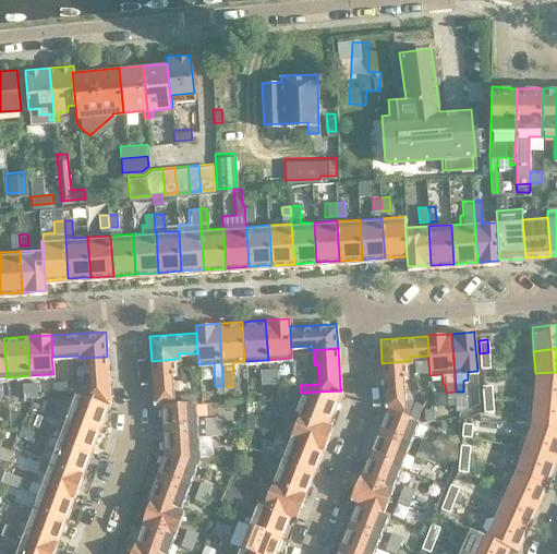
[(489,365),(488,352),(480,353),(480,366),(489,365)]
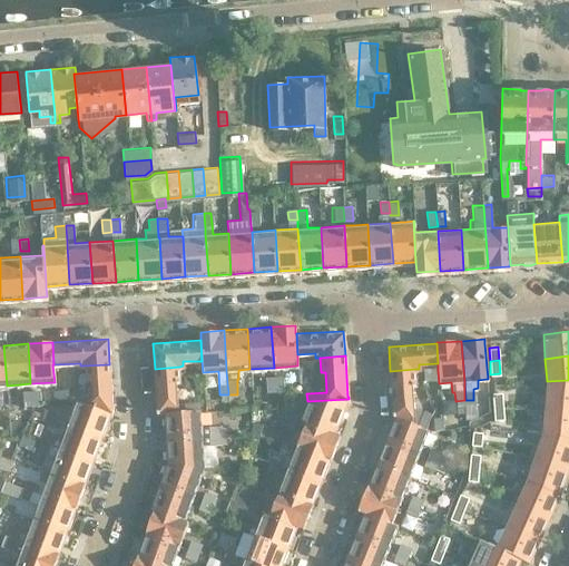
[(109,364),(84,366),(86,379),(90,379),(90,405),(110,412),(111,411),(109,364)]
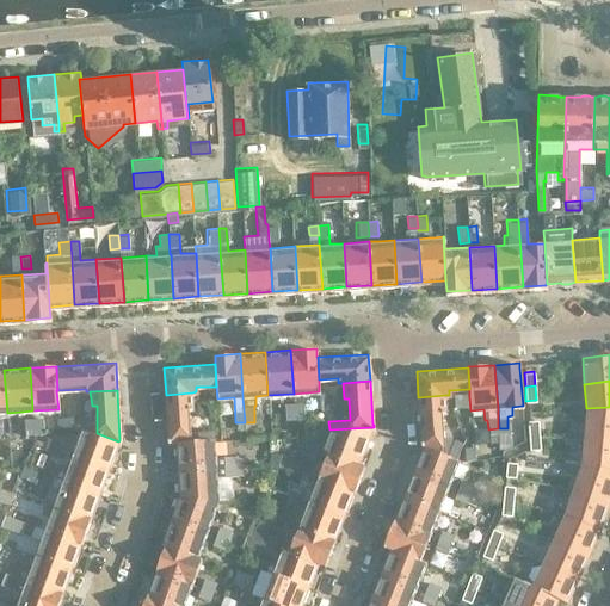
[(328,408),(327,391),(319,393),(320,408),(328,408)]
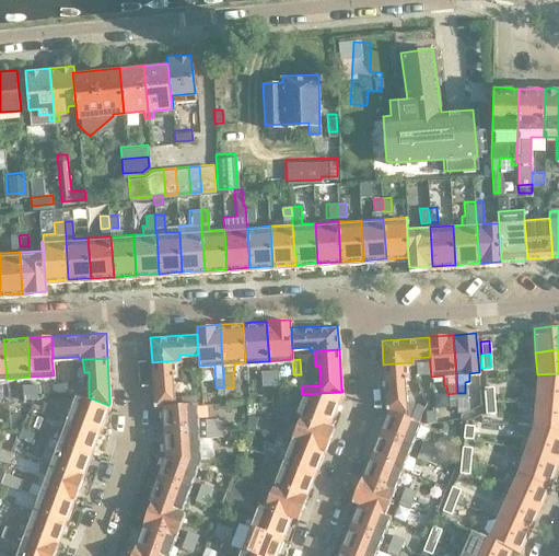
[(176,360),(152,362),(155,402),(154,402),(154,404),(161,404),(176,403),(173,375),(177,375),(176,360)]
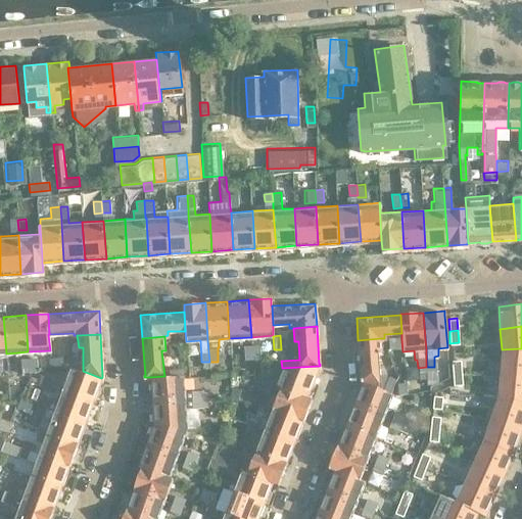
[(381,338),(358,340),(361,380),(362,381),(379,387),(378,354),(381,352),(381,338)]
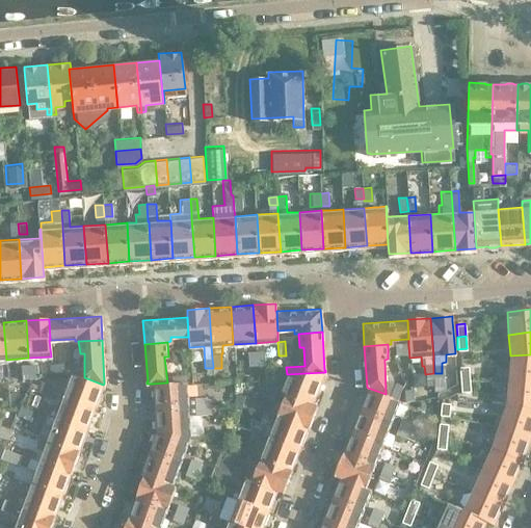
[(188,360),(187,346),(180,347),(181,361),(188,360)]
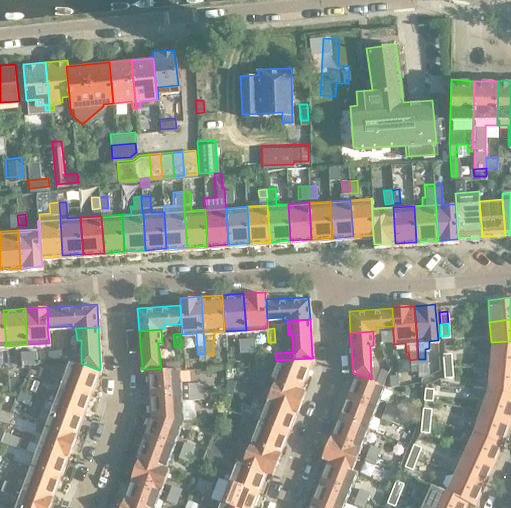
[(247,349),(246,336),(238,336),(239,350),(247,349)]
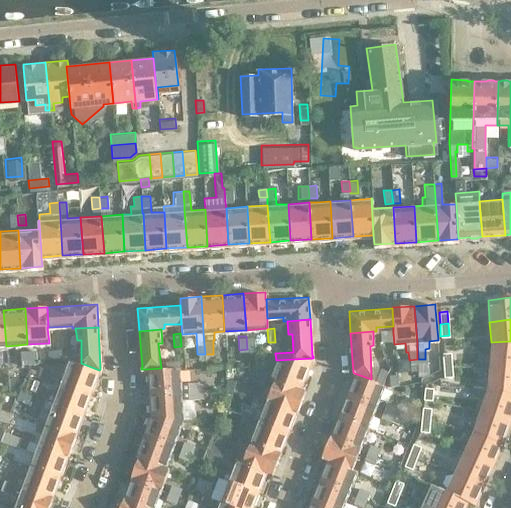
[(510,341),(491,342),(489,365),(510,366),(510,341)]
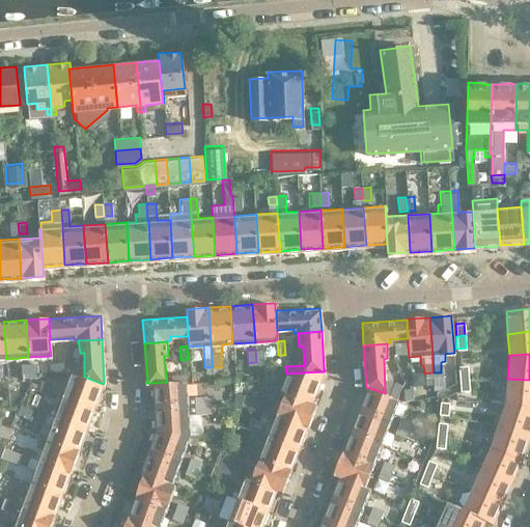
[(62,359),(49,361),(50,369),(64,367),(62,359)]
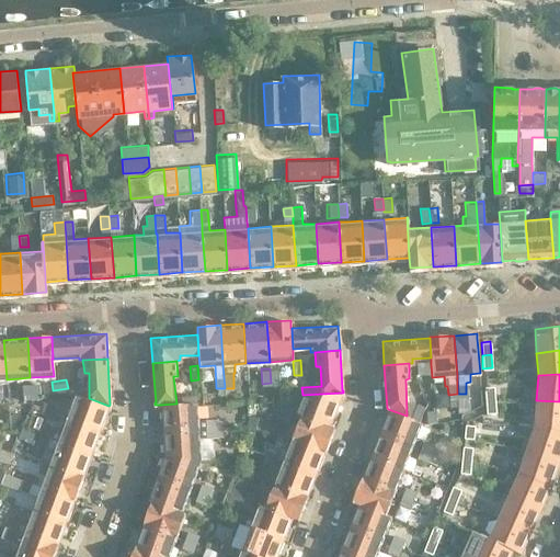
[(31,382),(22,383),(23,398),(32,398),(31,382)]
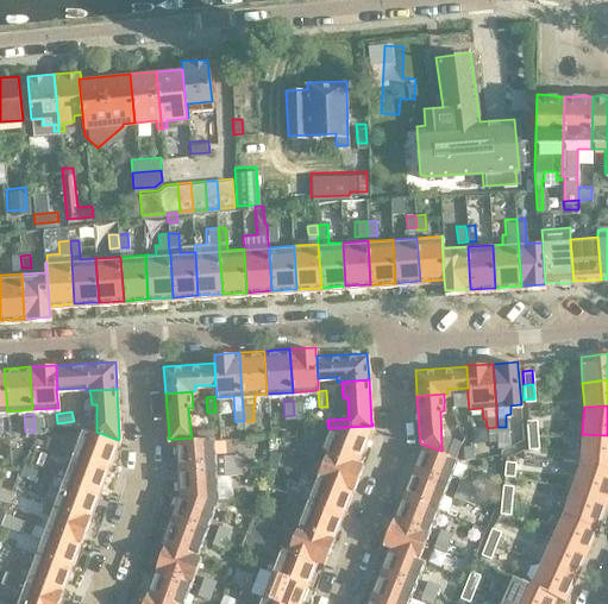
[(43,414),(33,414),(35,431),(44,431),(43,414)]
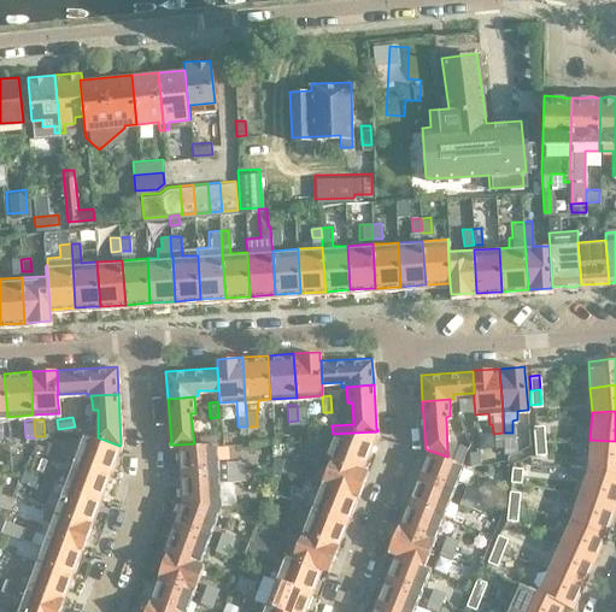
[(88,431),(92,423),(78,419),(76,428),(88,431)]
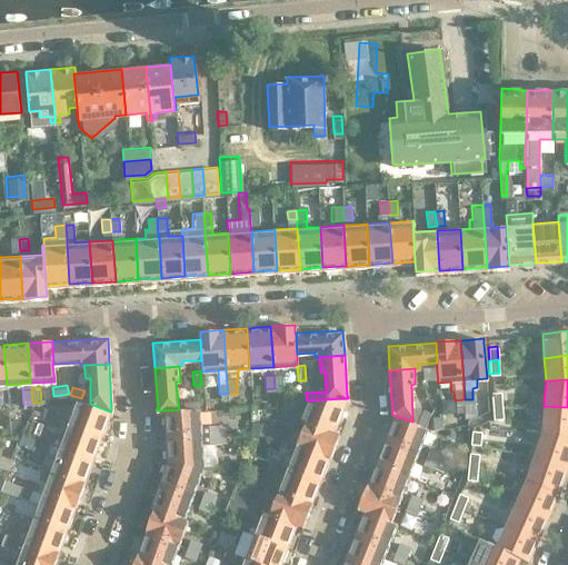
[(501,404),(500,390),(491,392),(491,405),(501,404)]
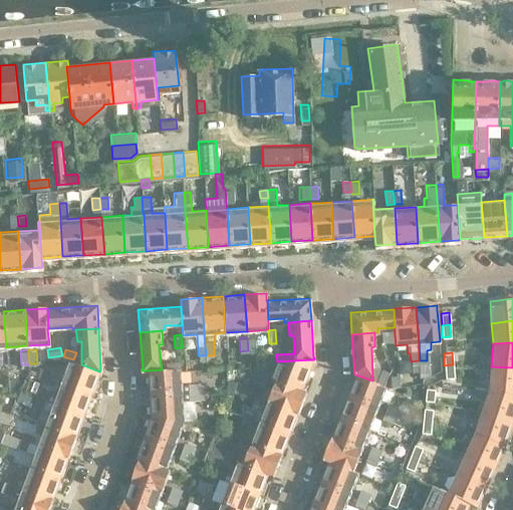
[(255,359),(250,358),(250,364),(254,365),(265,367),(266,359),(256,357),(255,359)]
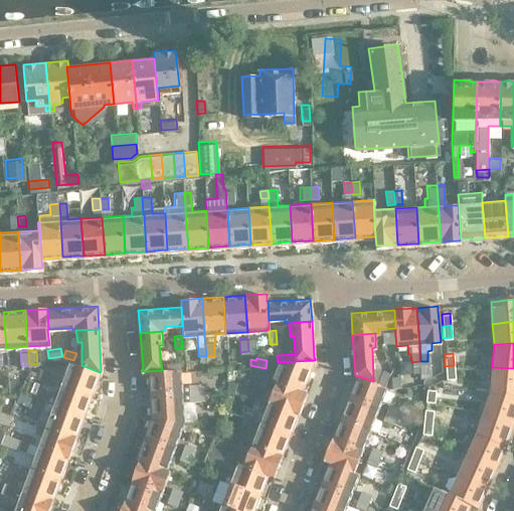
[(409,370),(408,359),(397,360),(398,371),(409,370)]
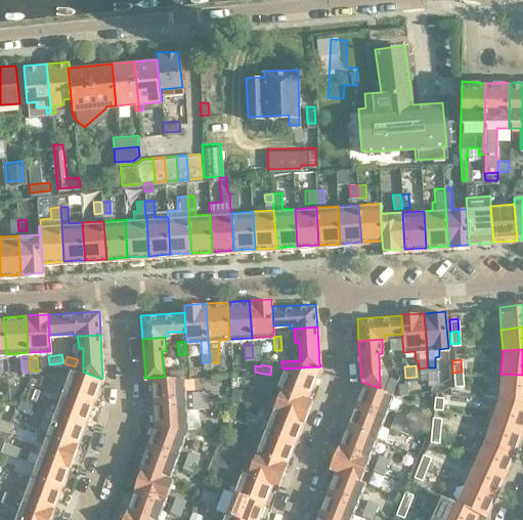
[(184,376),(183,366),(169,367),(170,377),(184,376)]
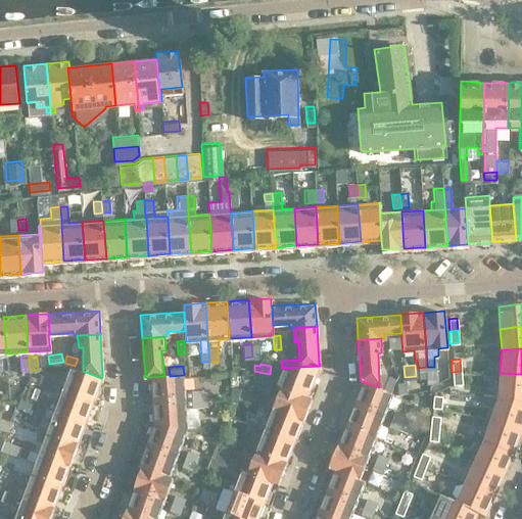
[(282,368),(276,384),(306,396),(319,366),(282,368)]
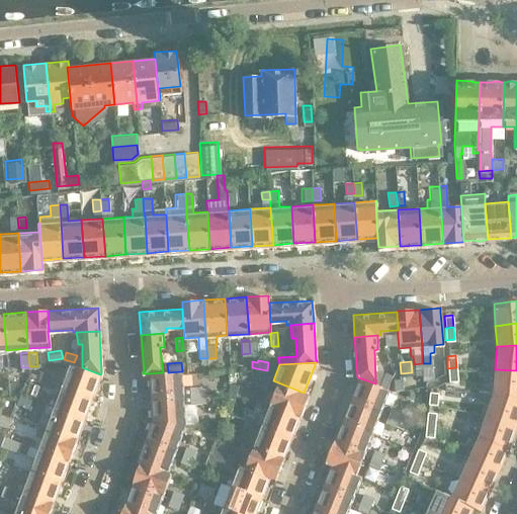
[(70,363),(62,384),(92,396),(100,374),(82,367),(70,363)]
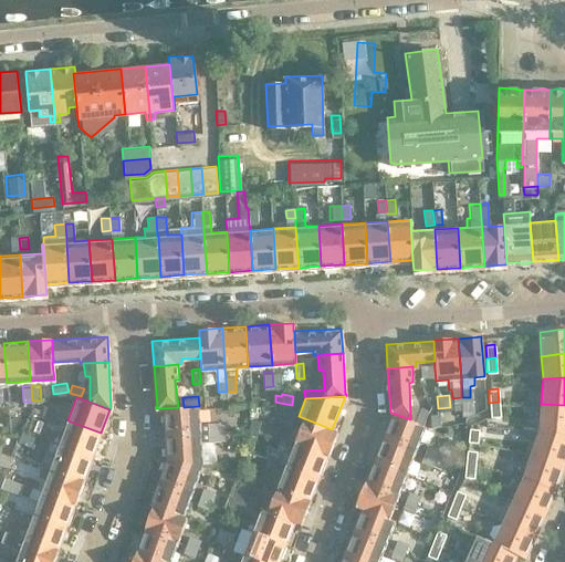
[(54,405),(44,402),(41,412),(51,415),(54,405)]
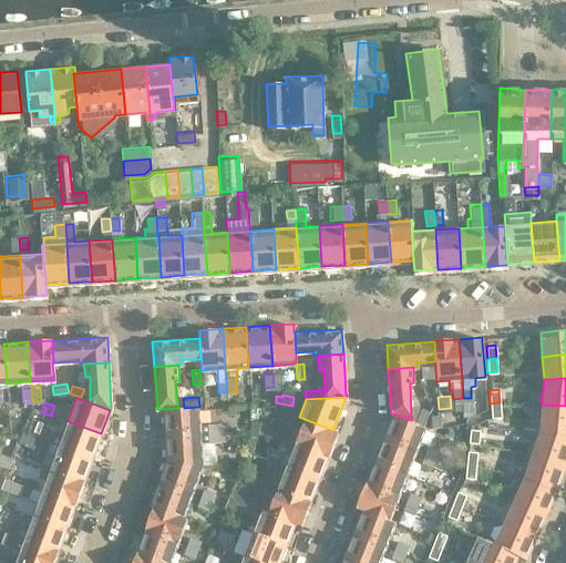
[(501,416),(500,402),(490,403),(491,411),(491,417),(501,416)]
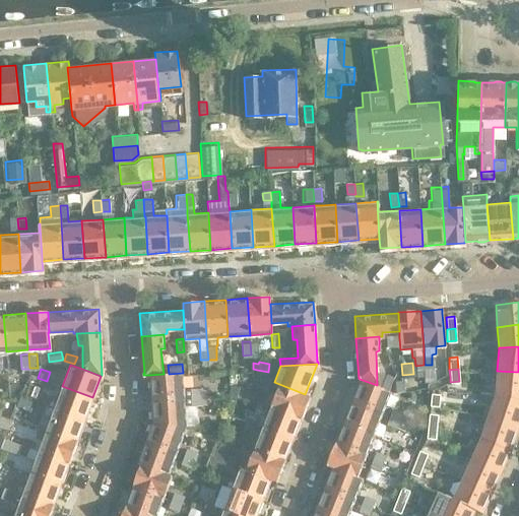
[(518,372),(497,371),(494,394),(518,398),(518,372)]
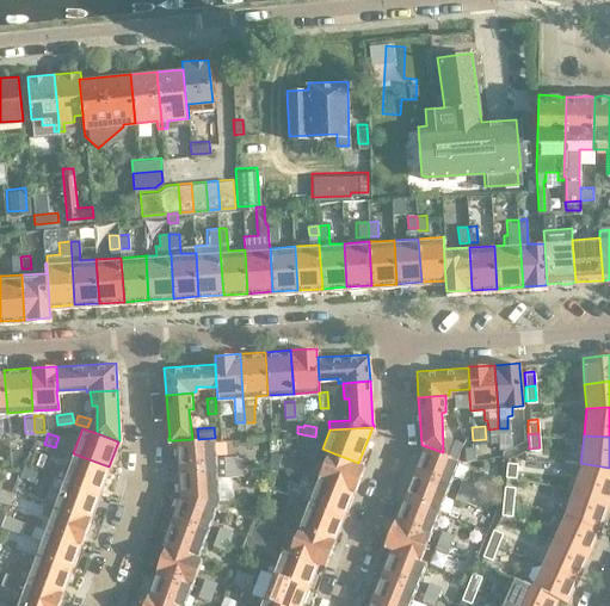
[(192,439),(176,440),(178,467),(216,465),(238,463),(238,453),(215,455),(215,438),(198,439),(192,439)]
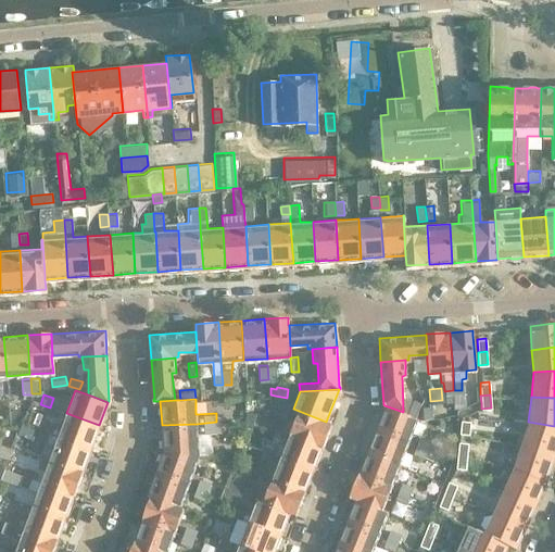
[(412,399),(406,413),(414,416),(419,401),(412,399)]
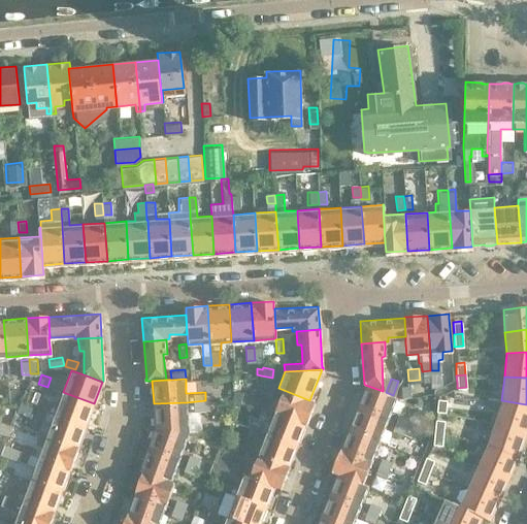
[(273,387),(263,384),(260,391),(270,395),(273,387)]
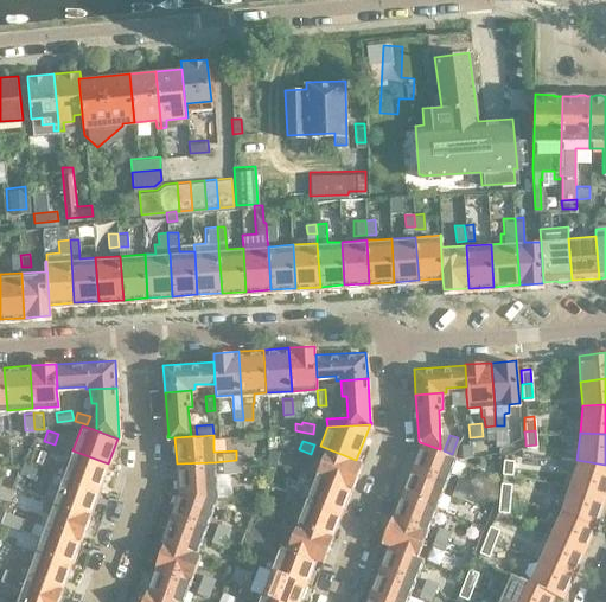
[(461,455),(471,454),(469,441),(460,443),(461,455)]
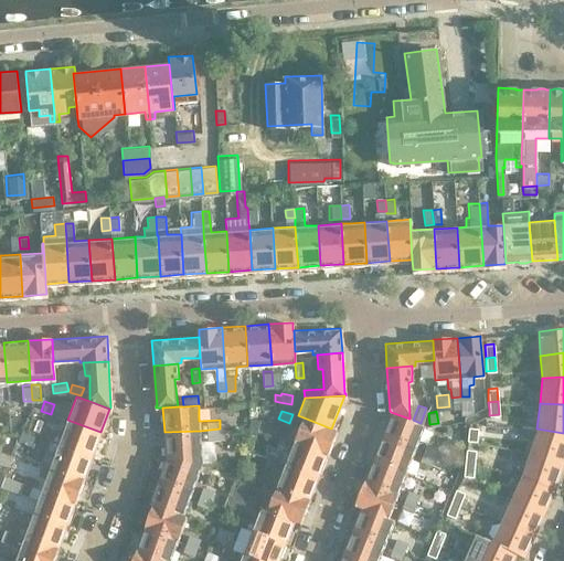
[(391,412),(382,435),(415,447),(424,424),(421,423),(413,420),(410,419),(391,412)]
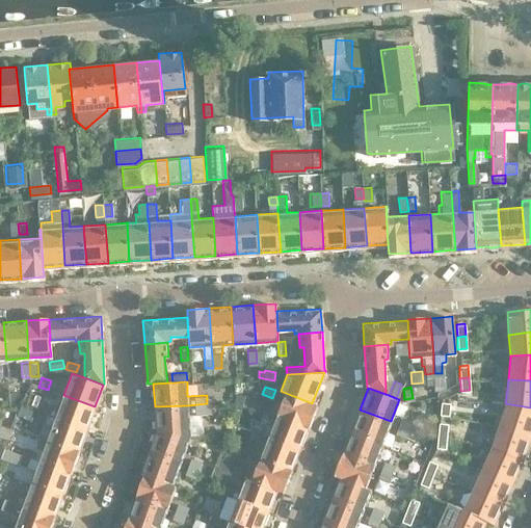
[(284,394),(276,414),(308,425),(316,404),(312,403),(281,391),(281,392),(284,394)]
